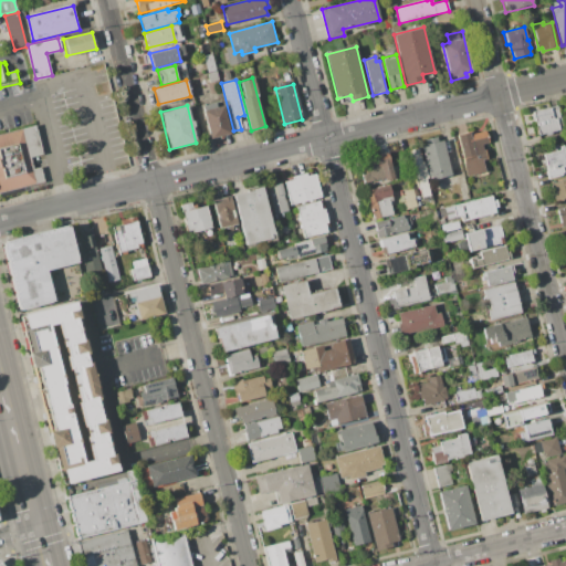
[(203,111),(223,105),(231,133),(210,138),(203,111)]
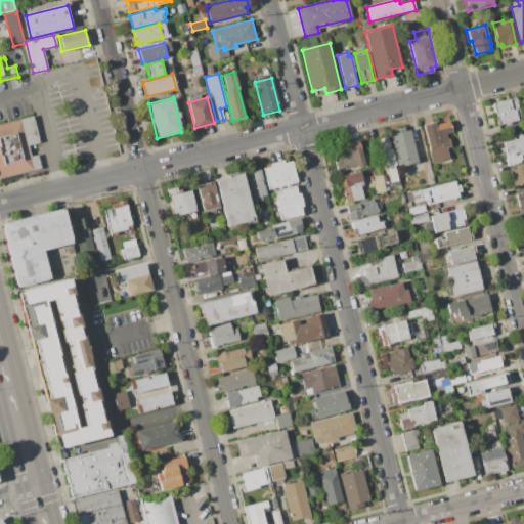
[(492,103),(510,98),(512,110),(516,108),(518,120),(497,125),(492,103)]
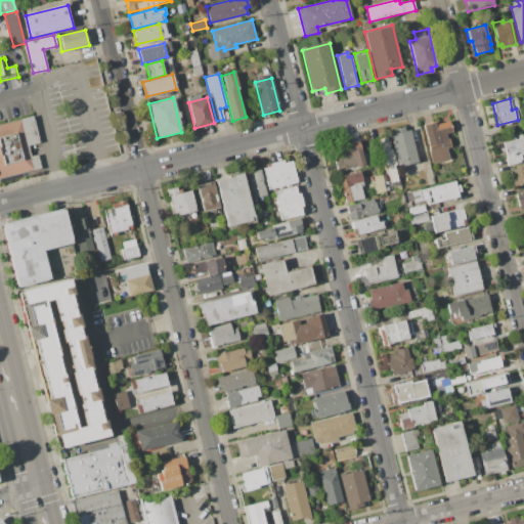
[(0,178),(0,125),(35,117),(42,144),(30,147),(33,157),(39,156),(42,168),(0,178)]
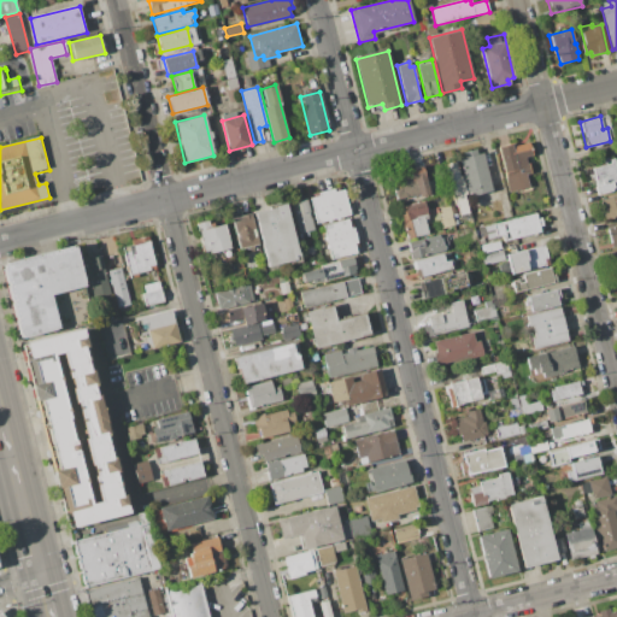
[(498,147),(511,144),(512,147),(530,142),(533,154),(524,157),(527,164),(528,163),(530,175),(526,176),(528,187),(509,192),(498,147)]
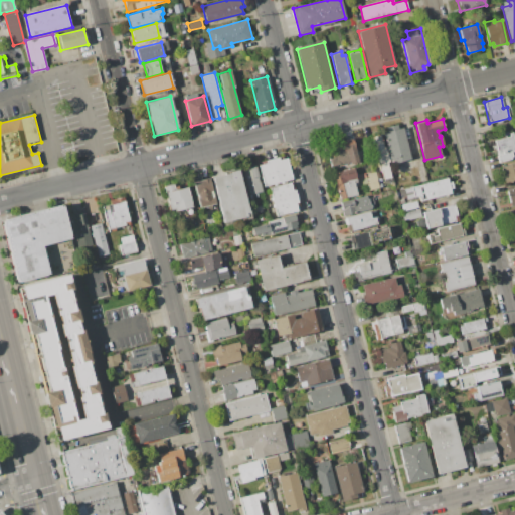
[(383,132),(388,131),(387,128),(397,125),(398,129),(401,128),(409,159),(391,163),(383,132)]
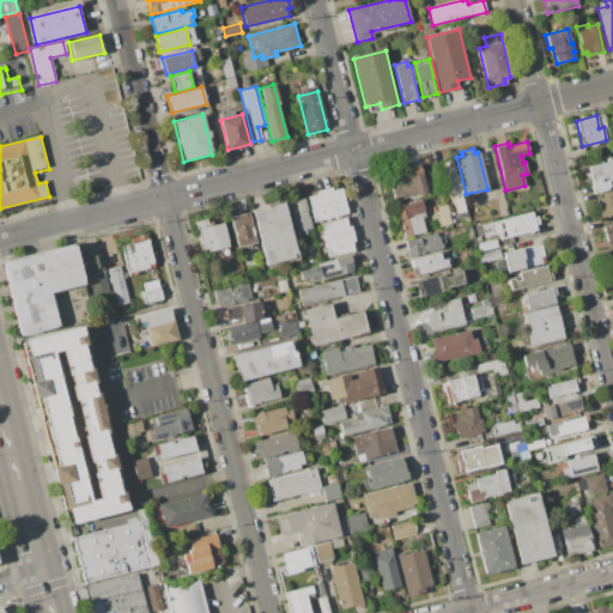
[(588,168),(606,163),(605,159),(611,158),(612,168),(612,189),(595,194),(588,168)]
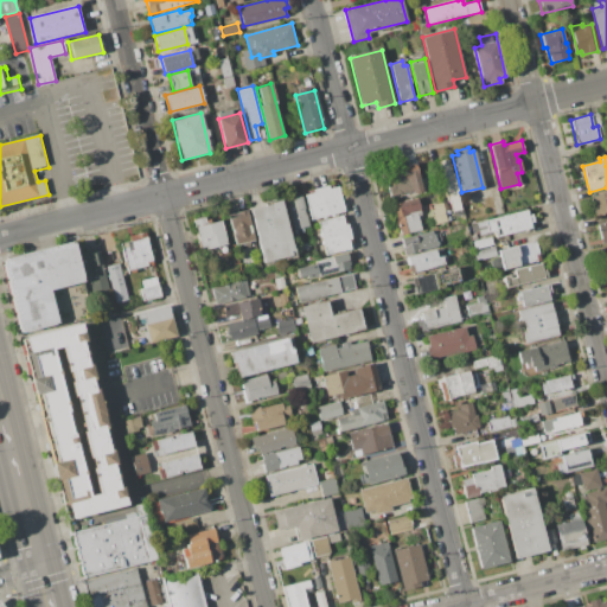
[(436,161),(449,158),(458,191),(462,211),(453,213),(449,200),(447,202),(436,161)]
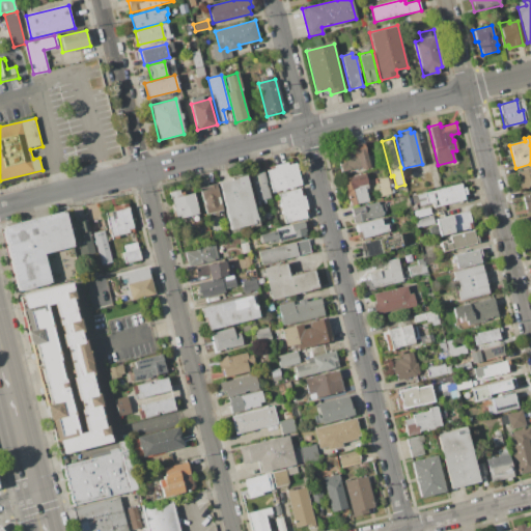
[(337,154),(353,149),(352,145),(363,142),(369,168),(356,171),(356,169),(342,172),(337,154)]
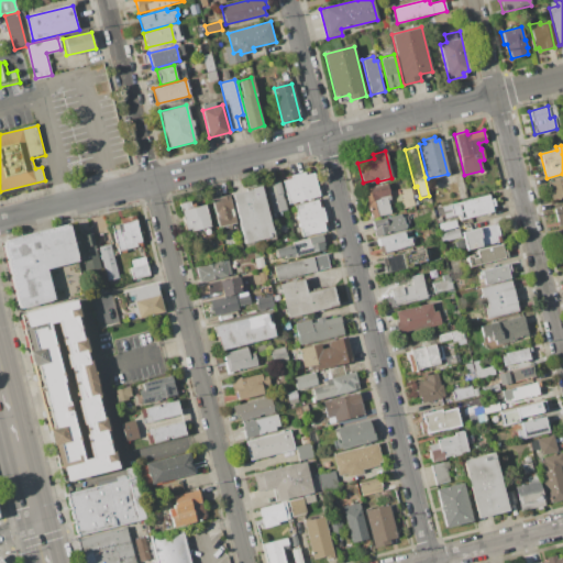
[(446,166),(453,164),(456,179),(451,180),(446,166)]
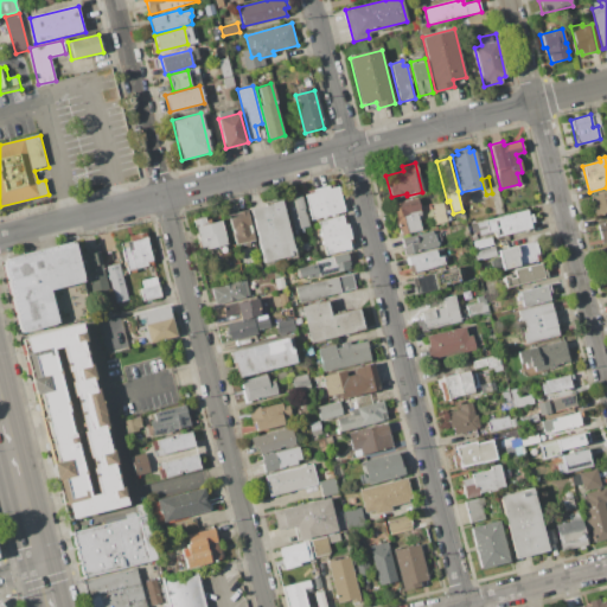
[(306,195),(315,192),(314,189),(328,185),(328,189),(339,186),(345,210),(312,218),(306,195)]
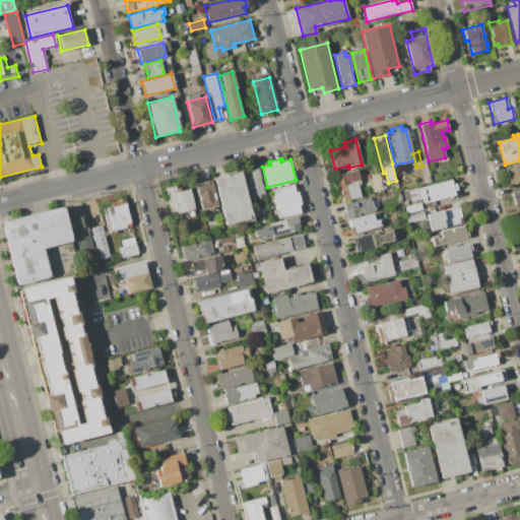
[(508,168),(519,165),(519,182),(512,185),(508,168)]
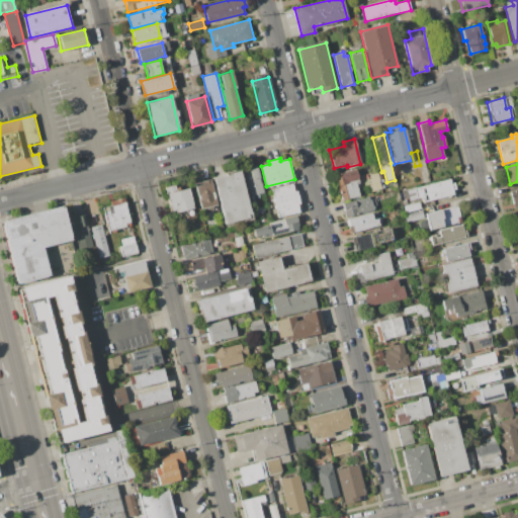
[(244,170),(257,166),(264,192),(250,196),(244,170)]
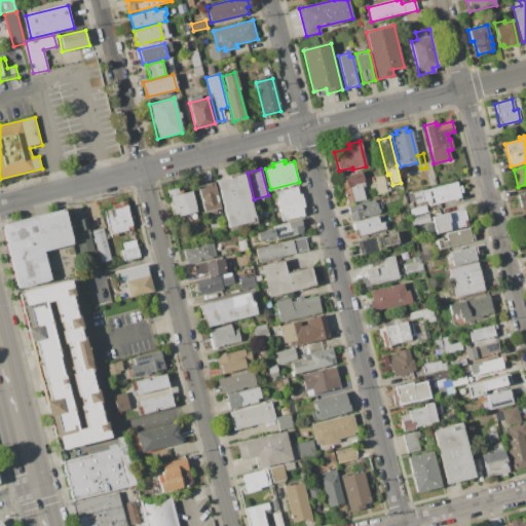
[(420,171),(427,170),(430,183),(423,184),(420,171)]
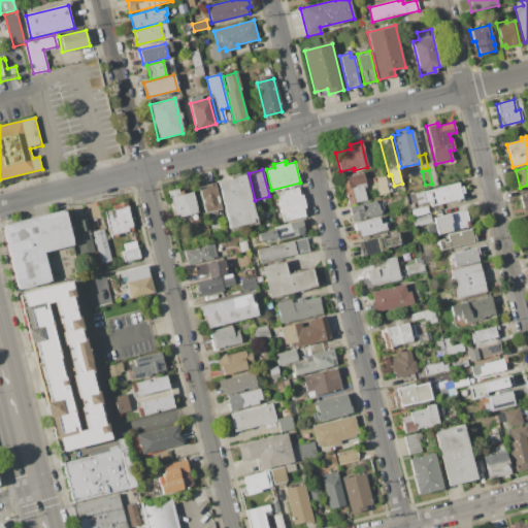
[(340,177),(362,172),(365,187),(363,187),(366,200),(349,204),(347,192),(344,193),(340,177)]
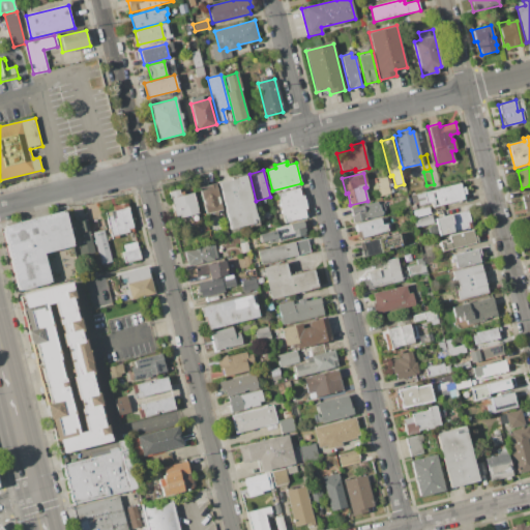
[(217,183),(237,178),(237,176),(244,174),(258,225),(249,227),(249,224),(230,229),(217,183)]
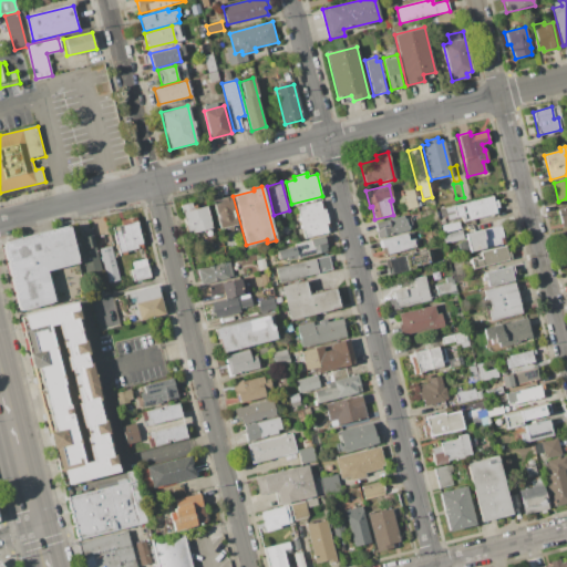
[(405,194),(413,192),(416,207),(409,209),(405,194)]
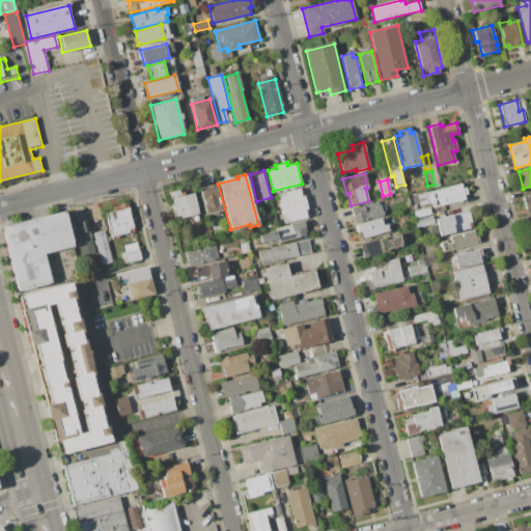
[(199,188),(215,184),(222,211),(205,215),(199,188)]
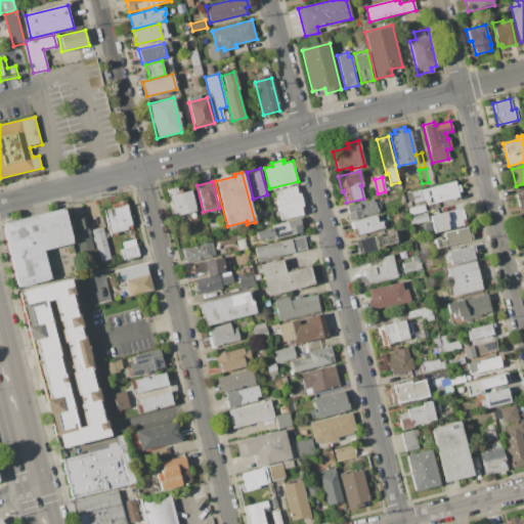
[(420,190),(455,182),(456,186),(460,185),(461,191),(457,192),(459,195),(429,204),(428,199),(422,200),(420,190)]
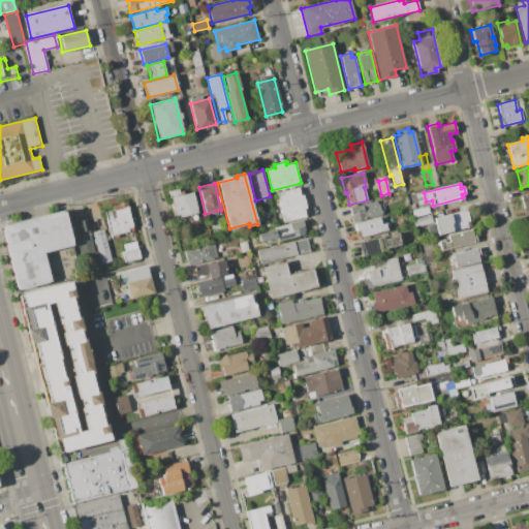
[(277,193),(298,187),(300,195),(303,194),(306,208),(303,208),(306,217),(285,222),(277,193)]
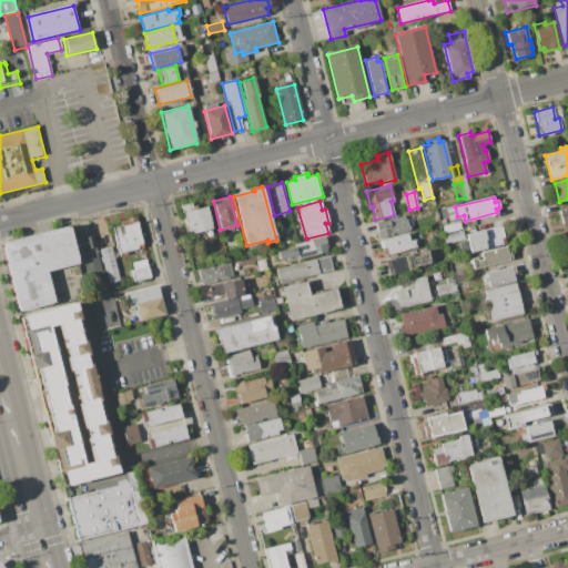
[(181,205),(190,203),(192,210),(206,206),(212,229),(194,233),(193,231),(188,232),(181,205)]
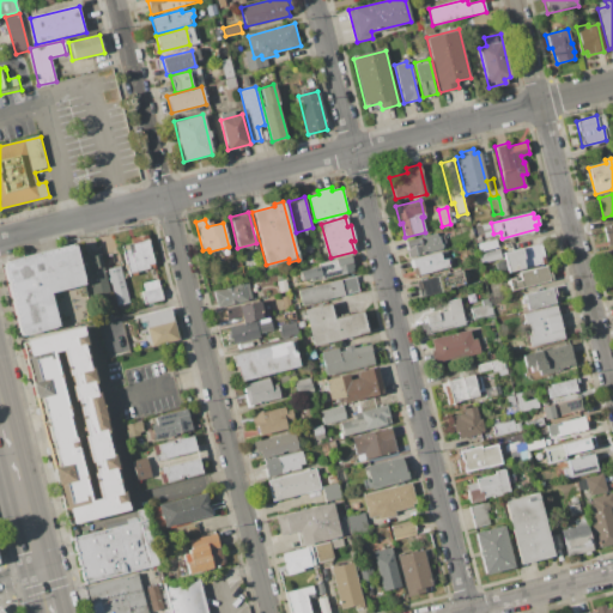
[(481,225),(489,223),(492,235),(485,237),(481,225)]
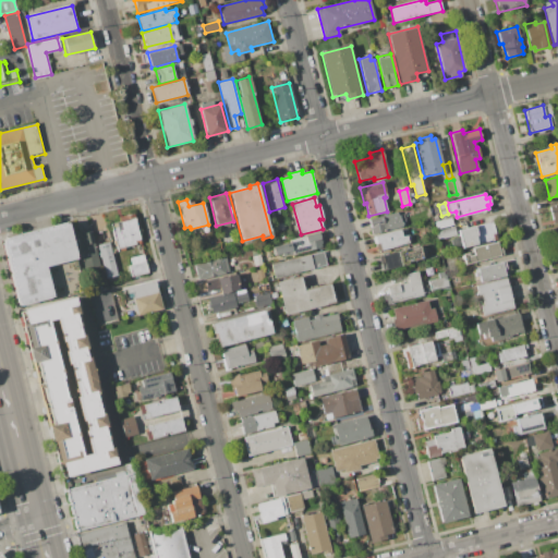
[(552,223),(557,221),(557,203),(548,205),(552,223)]
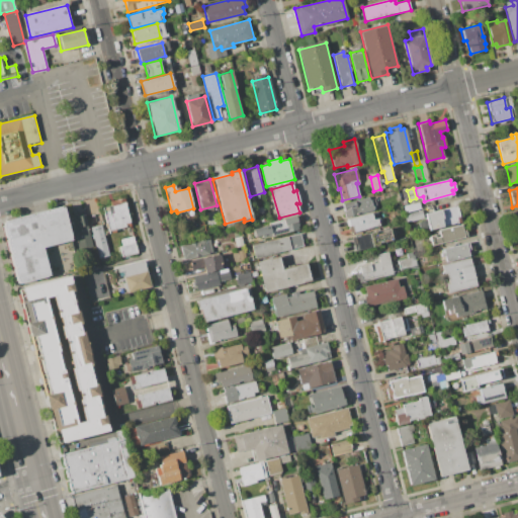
[(342,202),(370,195),(373,209),(345,217),(342,202)]
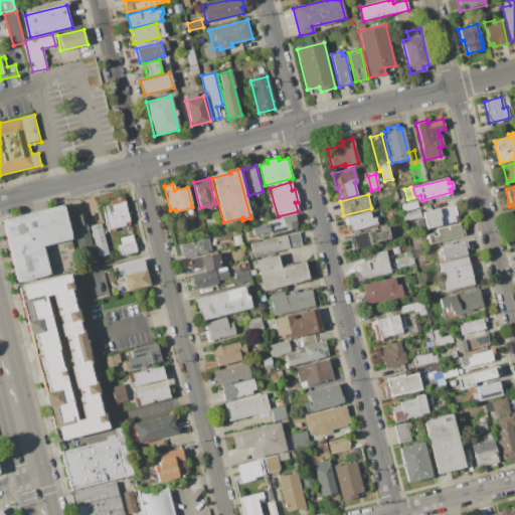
[(102,207),(111,205),(110,201),(123,198),(129,224),(107,229),(102,207)]
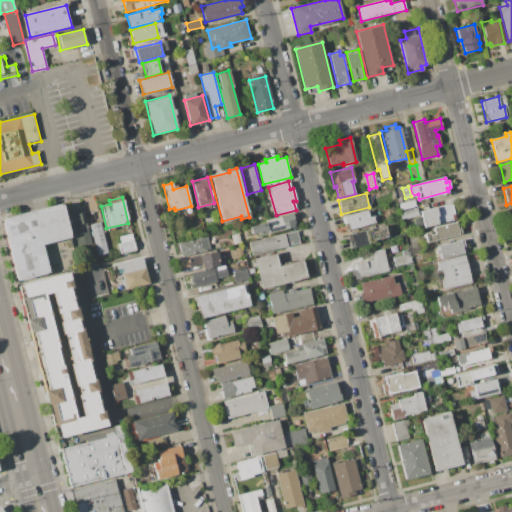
[(399,204),(414,200),(415,206),(400,210),(399,204)]
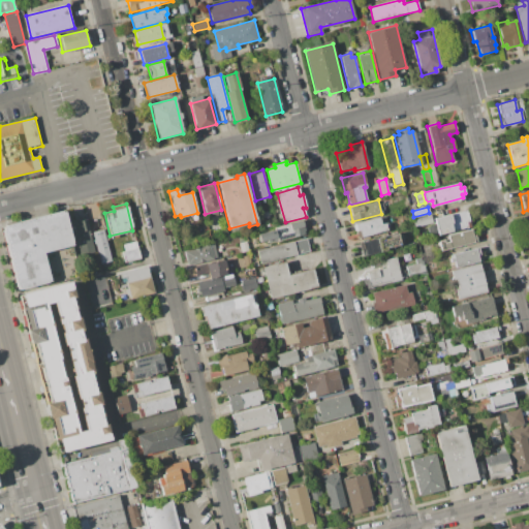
[(434,218),(466,210),(469,221),(466,222),(467,226),(438,234),(434,218)]
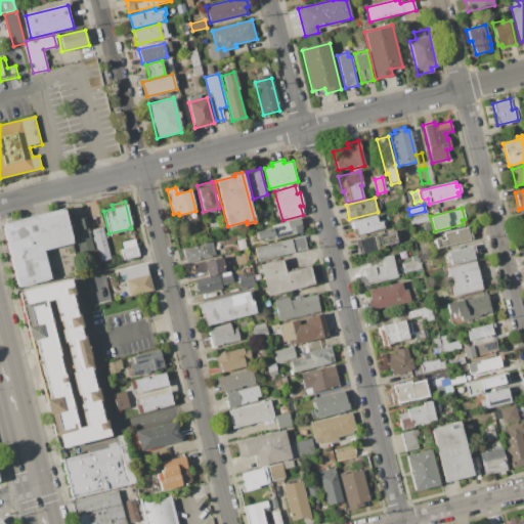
[(19,288),(50,279),(43,252),(73,244),(63,210),(3,225),(19,288)]
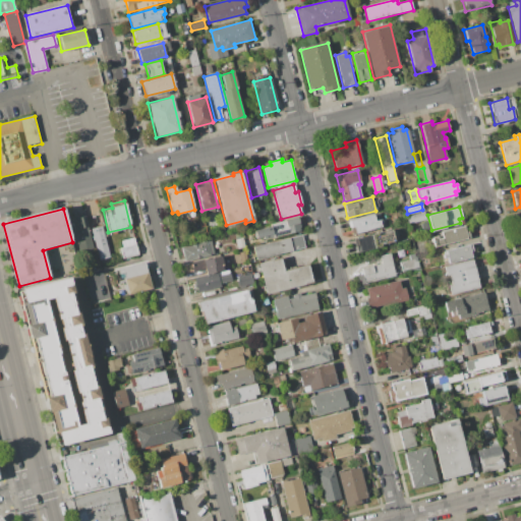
[(406,216),(423,212),(425,219),(408,223),(406,216)]
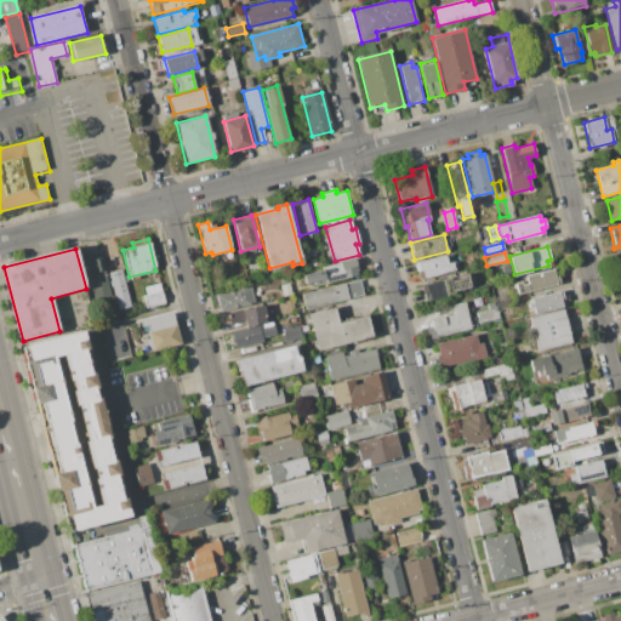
[(90,258),(101,256),(104,271),(93,273),(90,258)]
